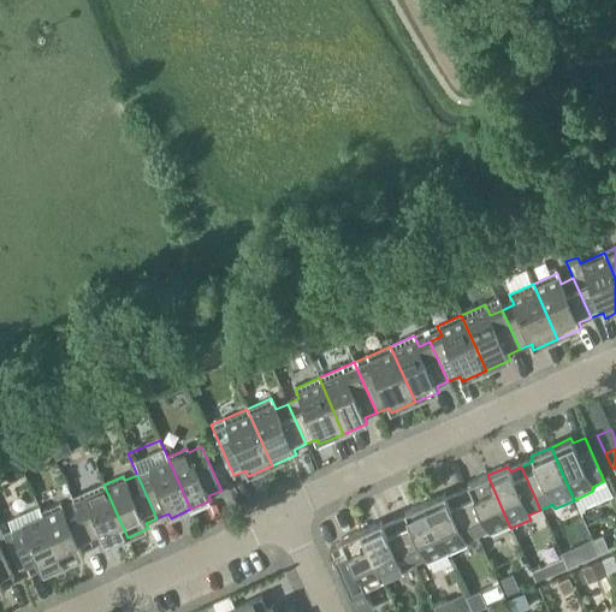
[(510,528),(487,475),(467,485),(469,489),(457,494),(478,538),(490,533),(491,536),(510,528)]
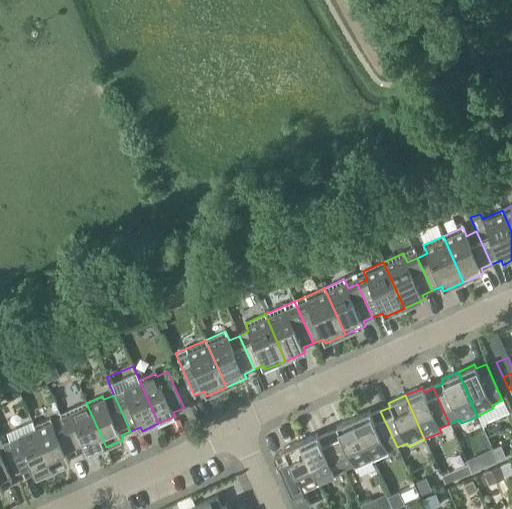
[(106,447),(86,403),(70,410),(72,414),(61,418),(78,454),(87,450),(89,454),(106,447)]
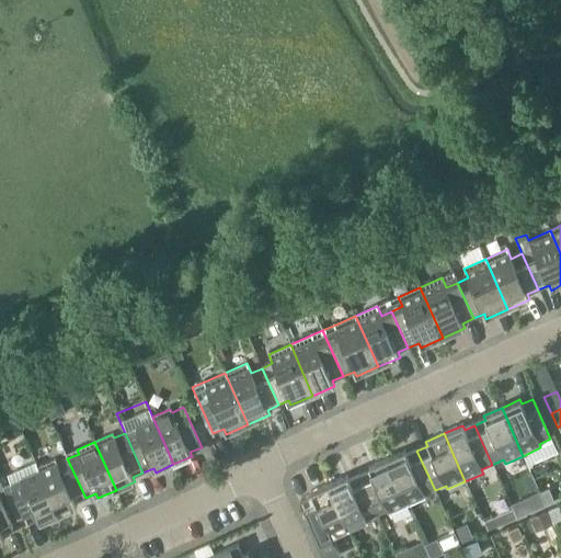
[(386,458),(408,507),(425,499),(423,496),(435,490),(416,451),(407,455),(404,451),(386,458)]
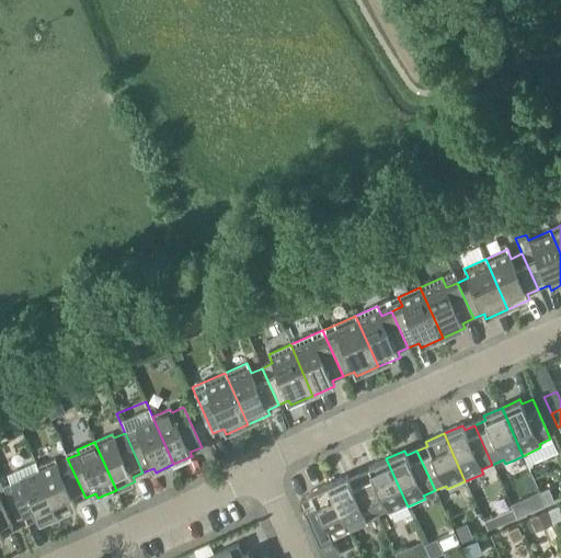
[(86,498),(67,458),(56,464),(55,459),(37,467),(58,515),(77,508),(75,503),(86,498)]
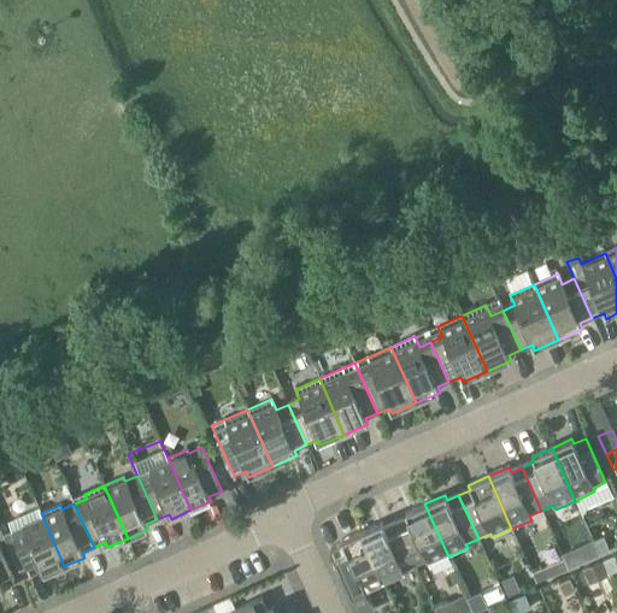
[(448,556),(424,504),(405,513),(406,518),(395,523),(415,566),(427,561),(429,565),(448,556)]
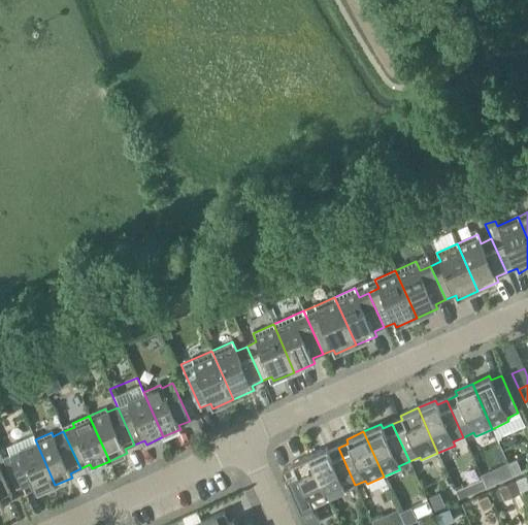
[(55,485),(35,439),(33,436),(6,448),(9,455),(8,456),(9,458),(4,460),(3,458),(2,459),(15,490),(18,489),(17,487),(22,485),(25,493),(35,488),(37,493),(55,485)]
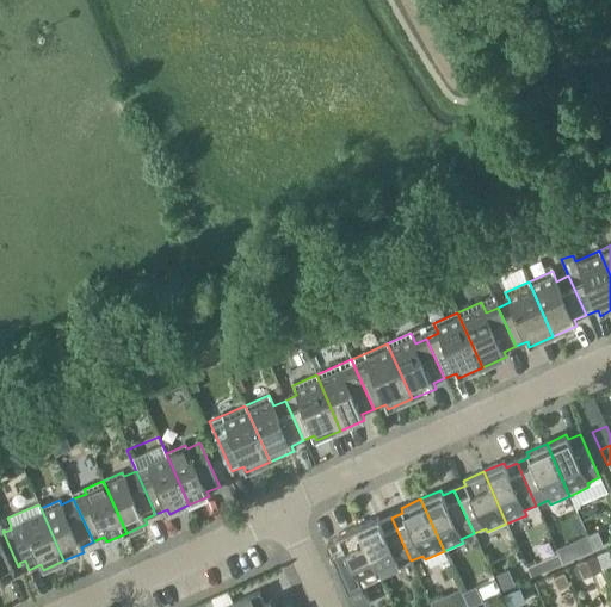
[(411,561),(392,518),(380,522),(377,518),(358,527),(381,578),(400,570),(399,567),(411,561)]
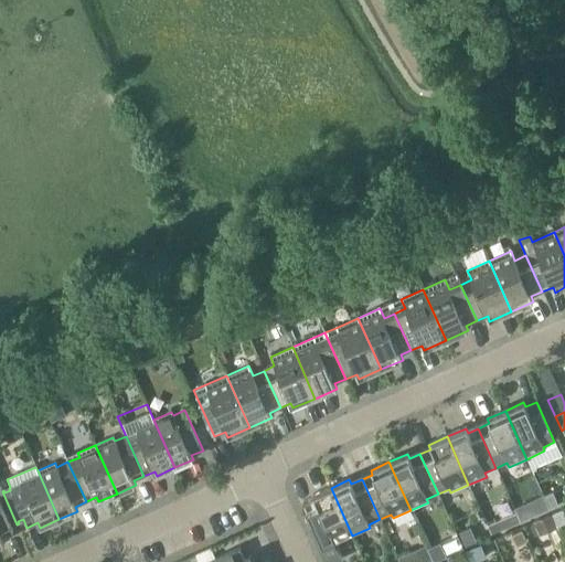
[(352,536),(331,488),(312,496),(315,500),(304,506),(312,526),(308,528),(323,561),(343,561),(336,543),(352,536)]
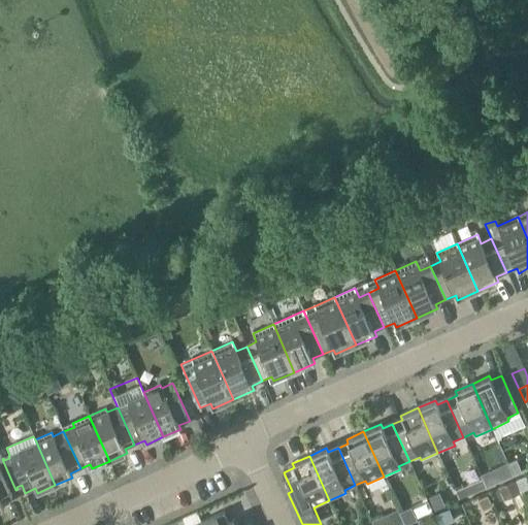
[(517,460),(507,464),(513,477),(521,472),(517,460)]
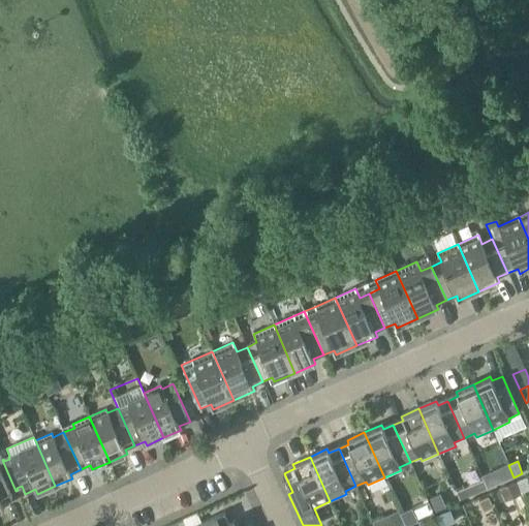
[(508,465),(500,469),(505,481),(514,477),(508,465)]
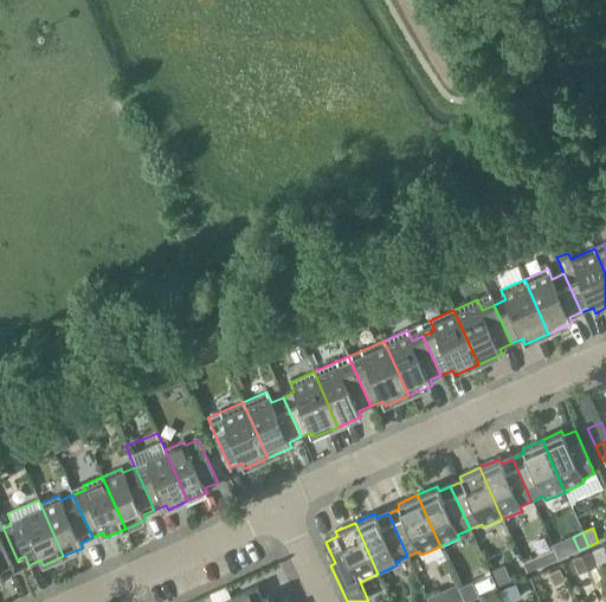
[(0,583),(4,582),(2,577),(14,573),(0,541),(0,583)]
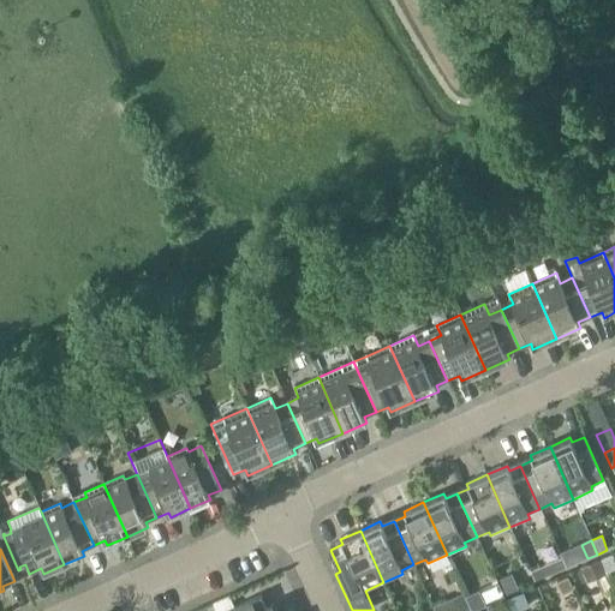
[(614,562),(611,556),(601,561),(608,576),(614,571),(614,562)]
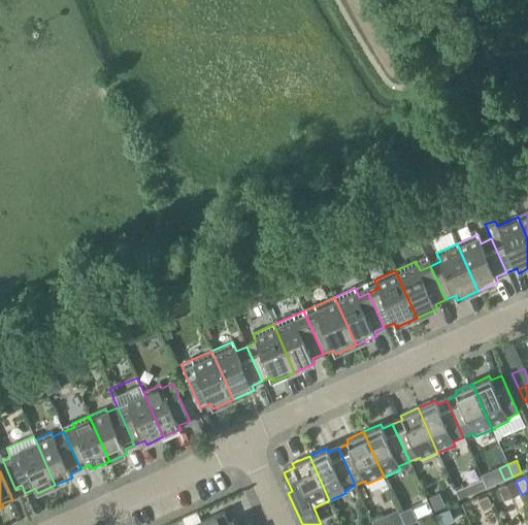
[(482,480),(455,492),(459,500),(486,488),(482,480)]
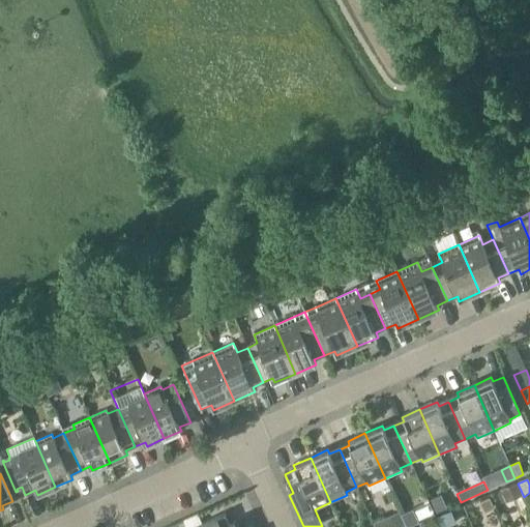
[(517,485),(500,492),(505,504),(523,497),(517,485)]
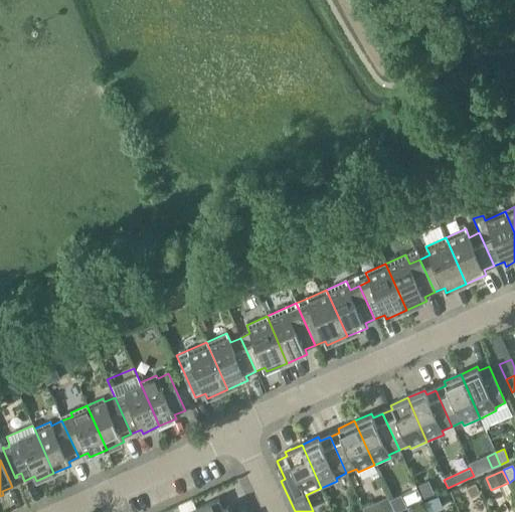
[(427,482),(416,487),(422,500),(434,495),(427,482)]
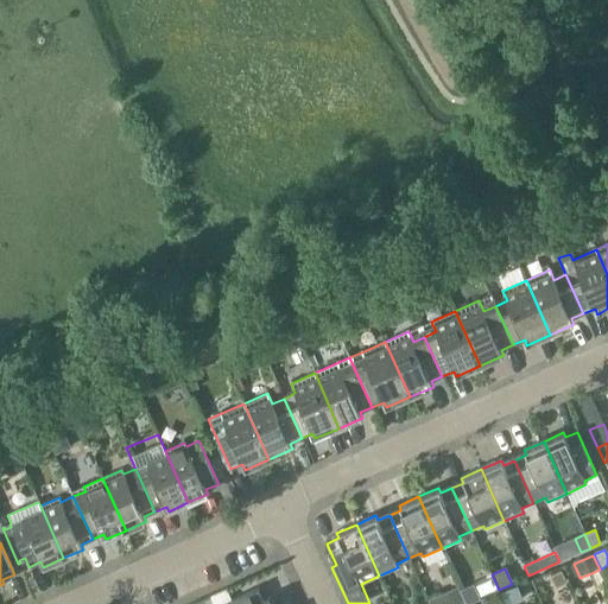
[(562,571),(549,577),(555,589),(568,584),(562,571)]
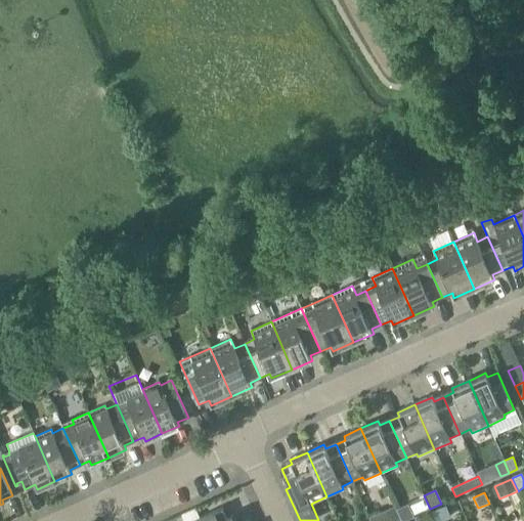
[(407,504),(396,509),(401,520),(409,516),(411,516),(407,504)]
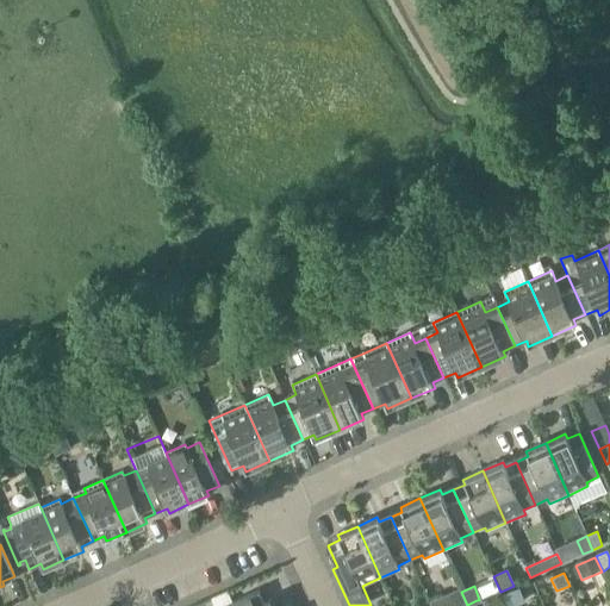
[(500,597),(505,605),(517,605),(524,603),(518,588),(500,597)]
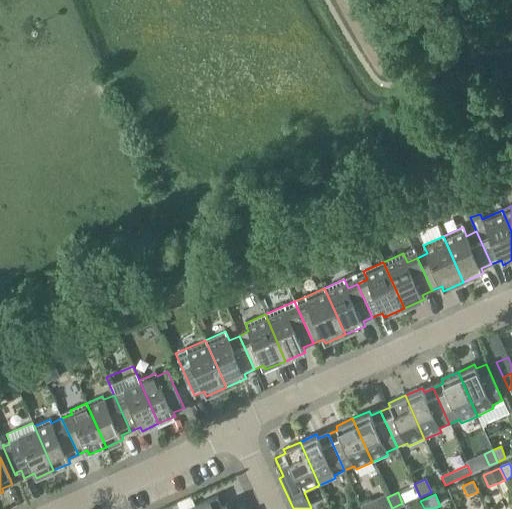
[(226,508),(225,505),(221,507),(217,497),(190,508),(226,508)]
